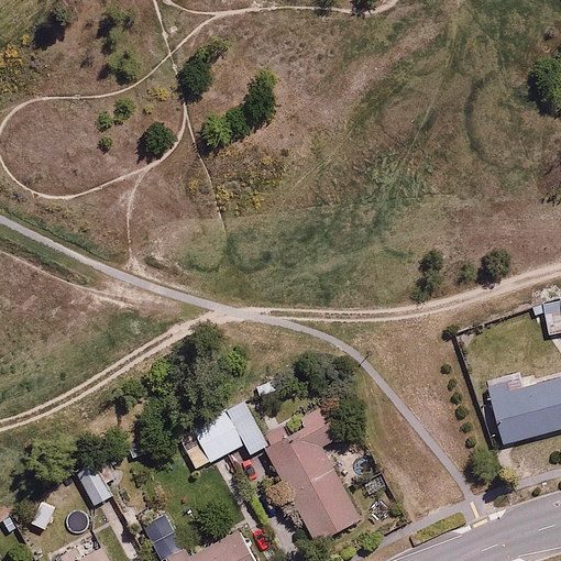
[(560,297),(541,303),(549,334),(560,331),(560,297)]
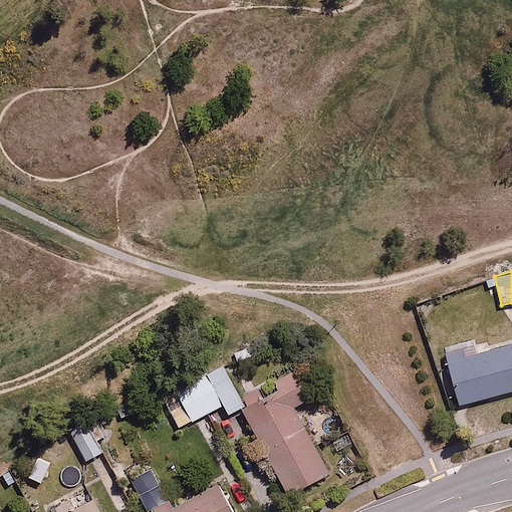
[(479,341),(445,352),(462,406),(511,390),(511,338),(482,349),(479,341)]
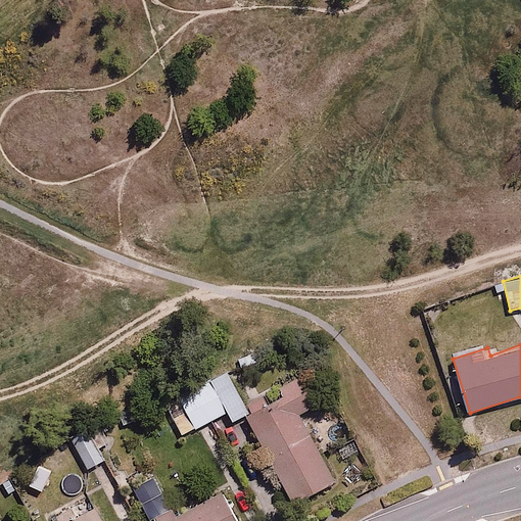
[(172,385),(179,398),(166,406),(182,436),(227,412),(232,422),(248,414),(227,373),(191,391),(184,378),(172,385)]
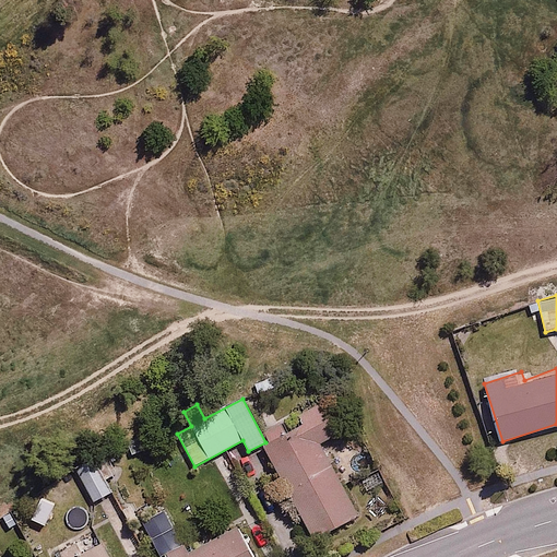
[(305,423),(264,447),(316,533),(355,510),(316,443),(336,431),(319,402),(299,414),(305,423)]
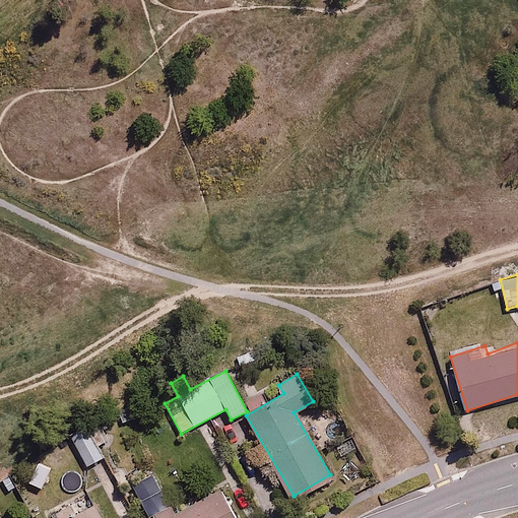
[(99,422),(86,429),(95,446),(108,439),(99,422)]
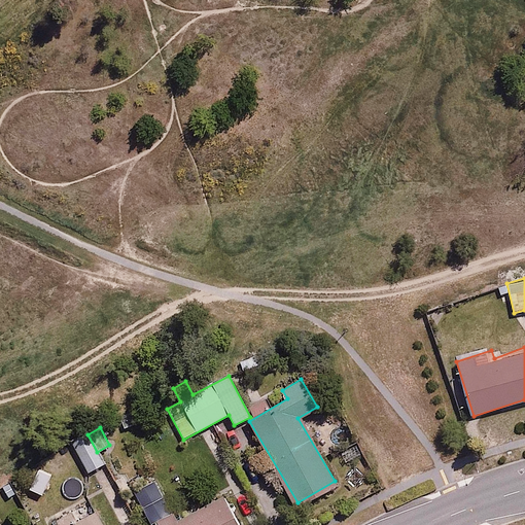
[(88,434),(70,444),(85,473),(103,463),(97,452),(88,434)]
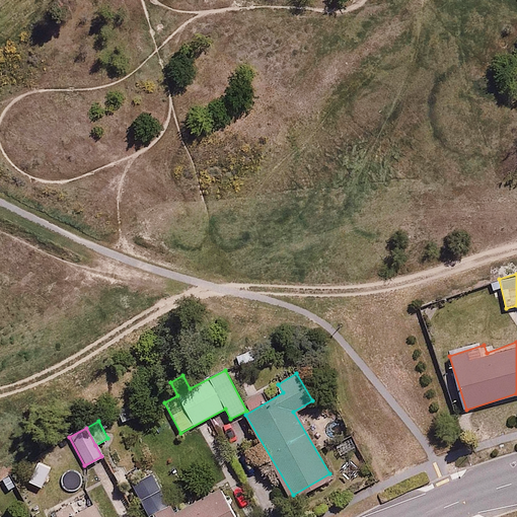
[(170,504),(152,513),(154,516),(242,516),(225,485),(174,512),(170,504)]
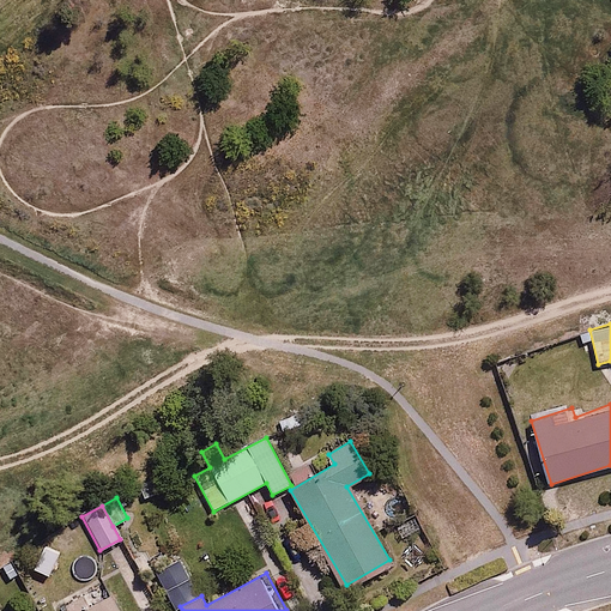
[(133,610),(118,582),(64,610),(133,610)]
